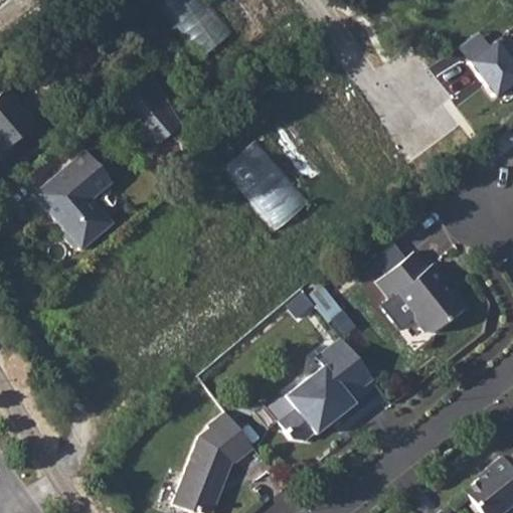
[(160,0),(202,56),(236,31),(213,0),(160,0)]
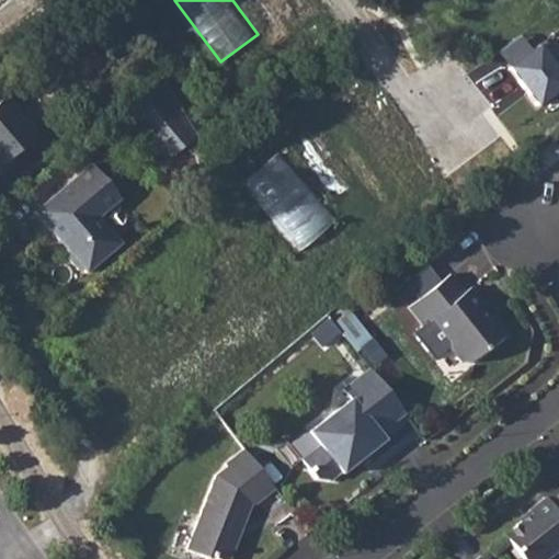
[(121,9),(104,19),(116,40),(133,29),(132,27),(121,9)]
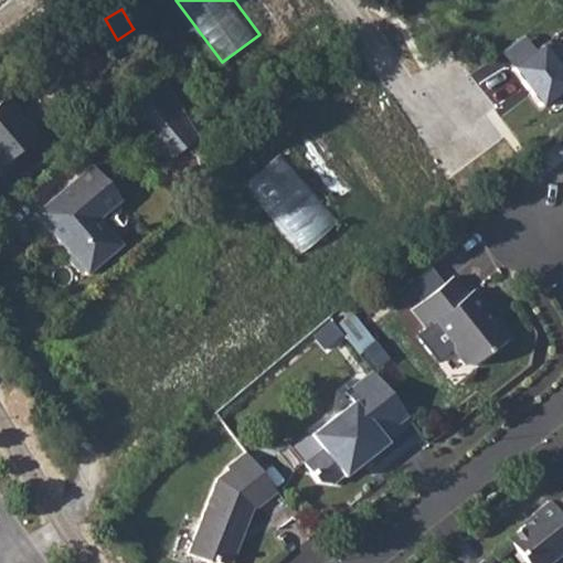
[(526,35),(503,51),(542,106),(562,91),(562,66),(546,43),(535,50),(526,35)]
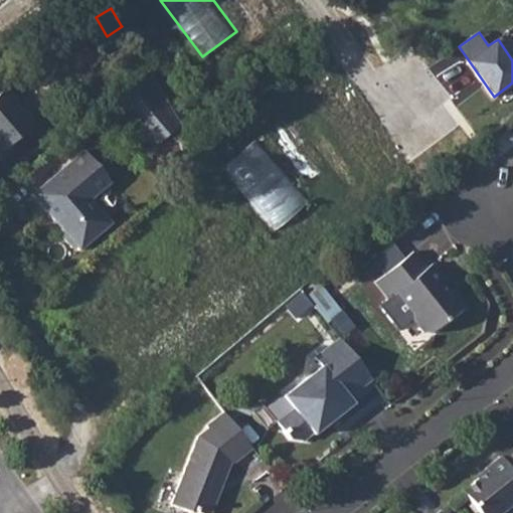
[(122,100),(127,107),(146,90),(179,128),(183,125),(151,74),(122,100)]
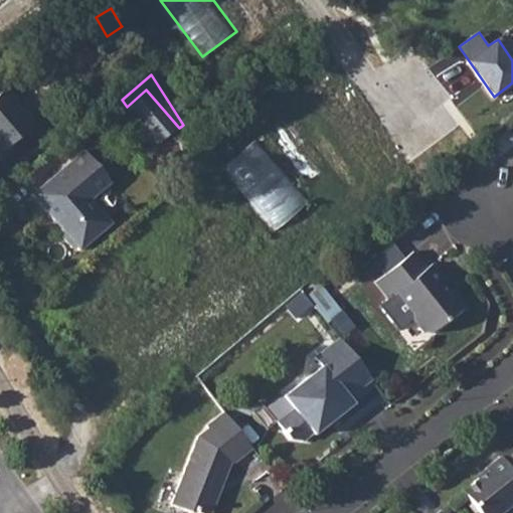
[(146,90),(127,107),(160,145),(179,128),(146,90)]
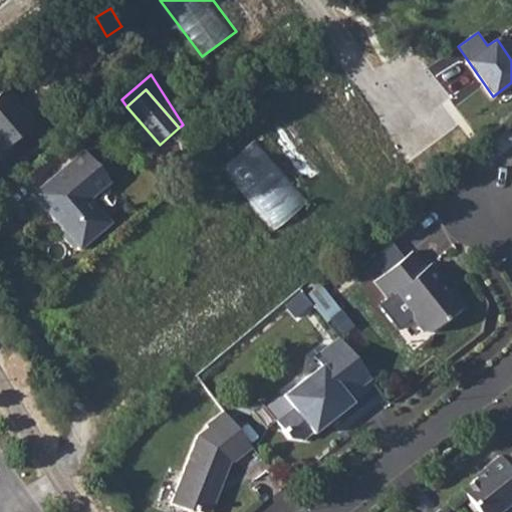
[(0,153),(11,145),(32,128),(4,92),(0,95),(0,153)]
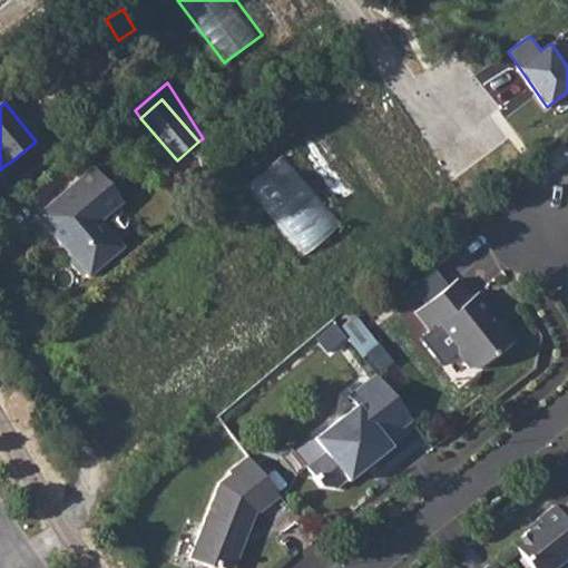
[(309,253),(346,222),(290,152),(251,183),(309,253)]
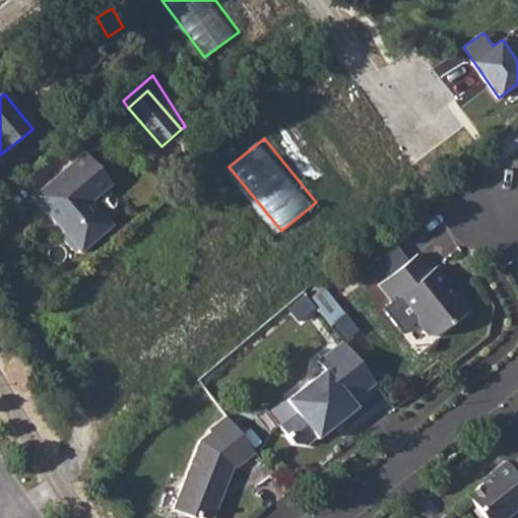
[(11,146),(0,154),(0,158),(13,149),(11,146)]
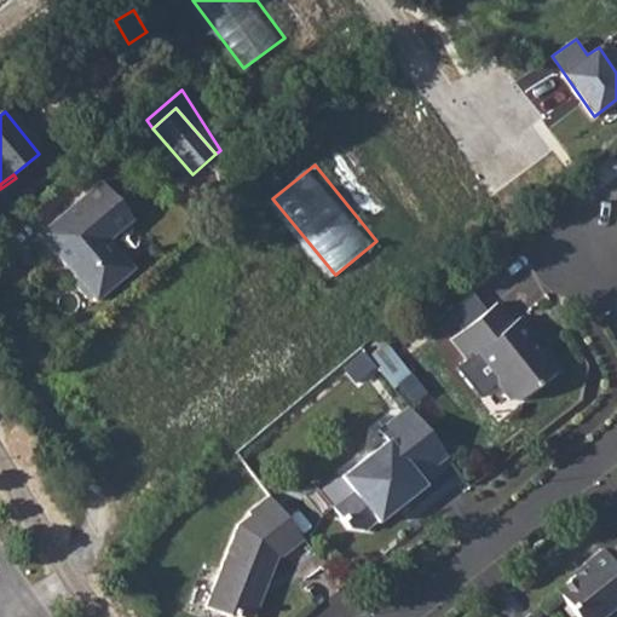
[(102,183),(40,235),(82,284),(81,290),(90,299),(96,300),(97,303),(136,270),(110,241),(133,220),(102,183)]
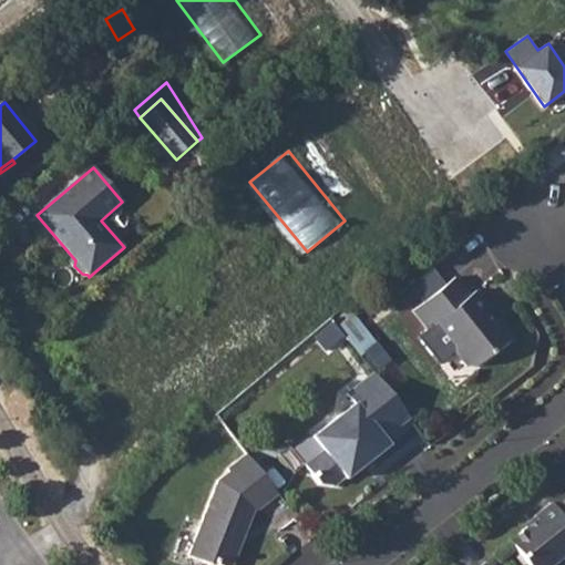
[(430,328),(439,322),(455,345),(455,349),(468,365),(474,366),(510,337),(497,321),(493,319),(486,311),(489,310),(493,307),(479,288),(472,293),(458,275),(414,308),(430,328)]
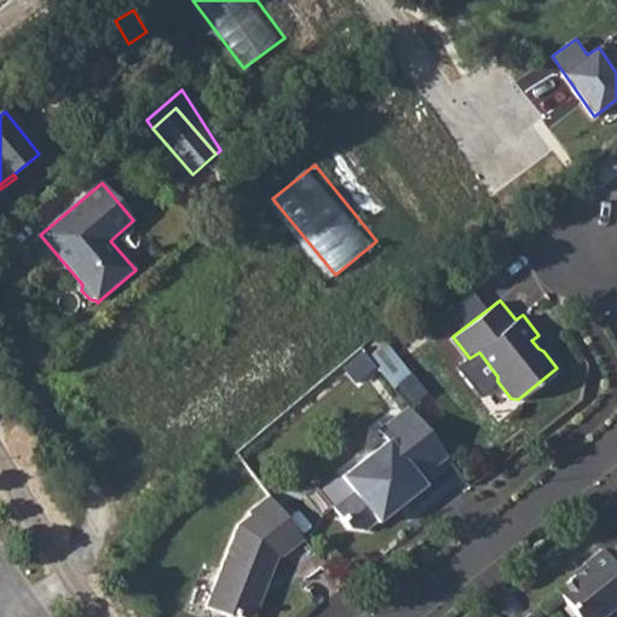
[(543,351),(534,339),(531,340),(538,349),(543,351)]
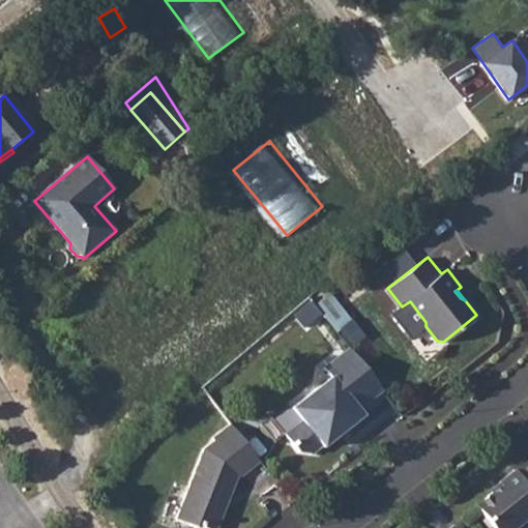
[(383,388),(350,345),(324,367),(331,375),(292,407),(301,418),(284,433),(298,450),(312,451),(322,444),(323,445),(364,413),(359,407),(383,388)]
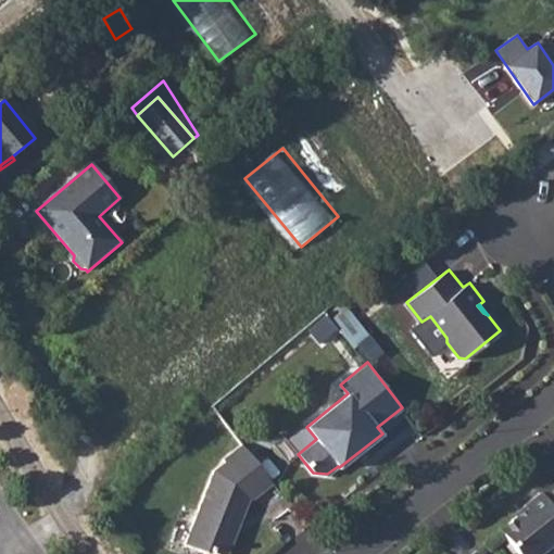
[(209,552),(210,549),(223,553),(227,553),(236,533),(234,528),(236,520),(240,523),(251,498),(254,498),(274,482),(243,443),(225,458),(226,460),(215,469),(186,542),(209,552)]
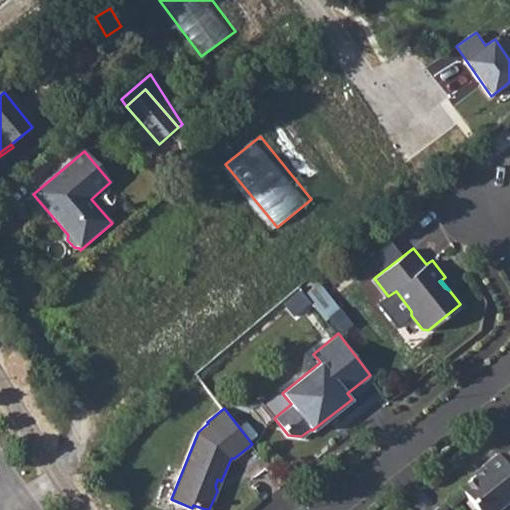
[(509,449),(501,457),(497,452),(482,463),(484,466),(459,487),(477,509),(495,509),(509,498),(509,449)]
